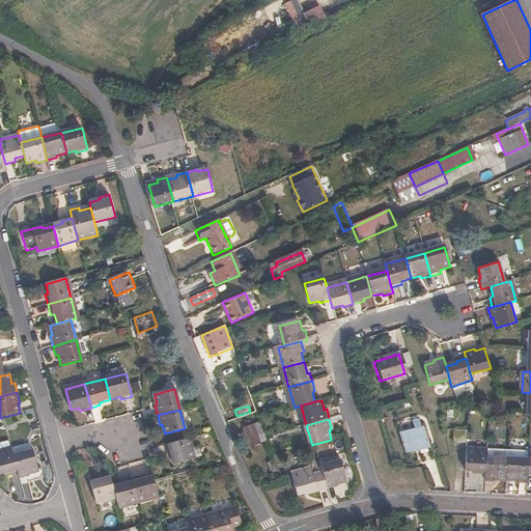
[(257,436),(263,434),(259,422),(244,427),(251,446),(259,443),(257,436)]
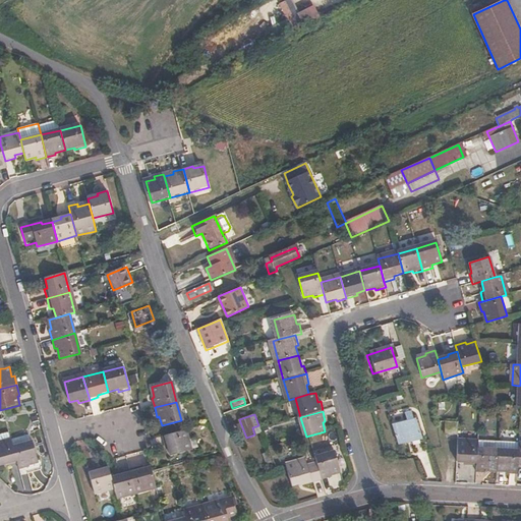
[(420,439),(415,420),(392,427),(397,446),(420,439)]
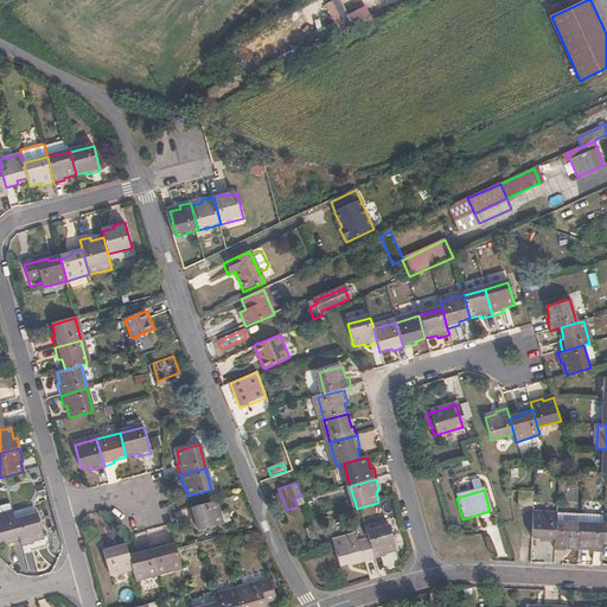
[(518,492),(518,508),(532,509),(534,492),(518,492)]
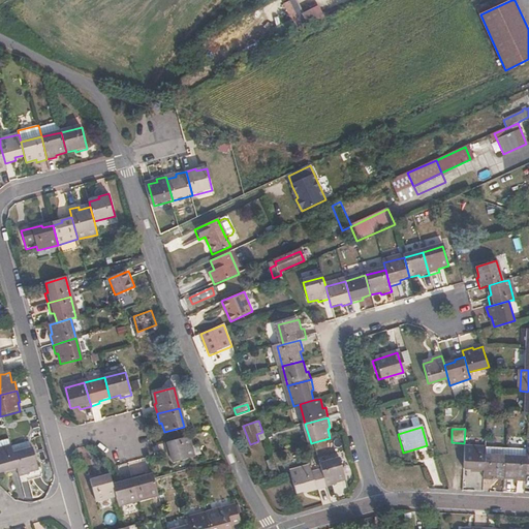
[(186,439),(163,445),(166,455),(168,456),(170,465),(191,460),(186,439)]
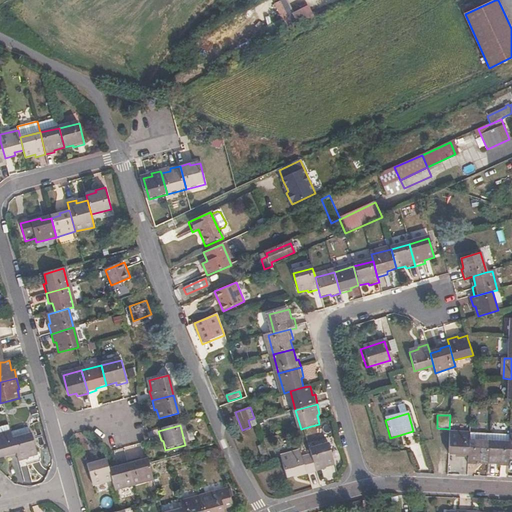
[(0,458),(8,456),(8,458),(17,456),(13,441),(12,434),(0,437),(0,458)]
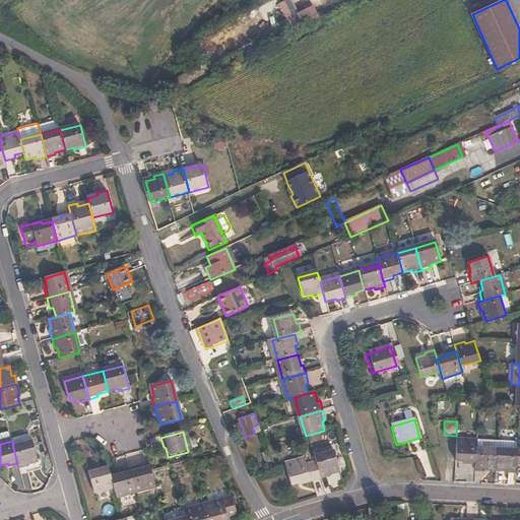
[(476,449),(476,442),(456,441),(456,461),(465,461),(465,464),(475,464),(476,449)]
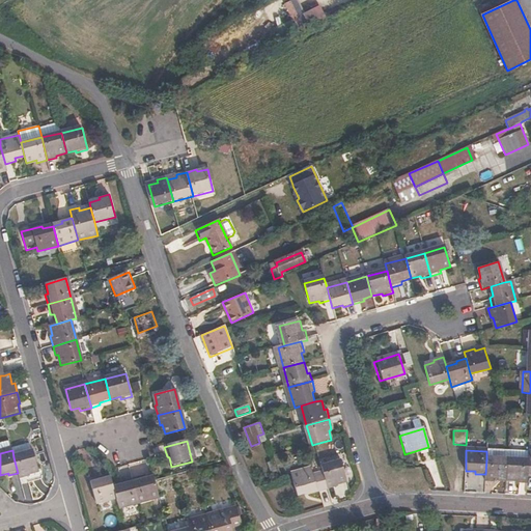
[(18,473),(20,480),(30,477),(29,474),(40,471),(34,451),(14,457),(18,473)]
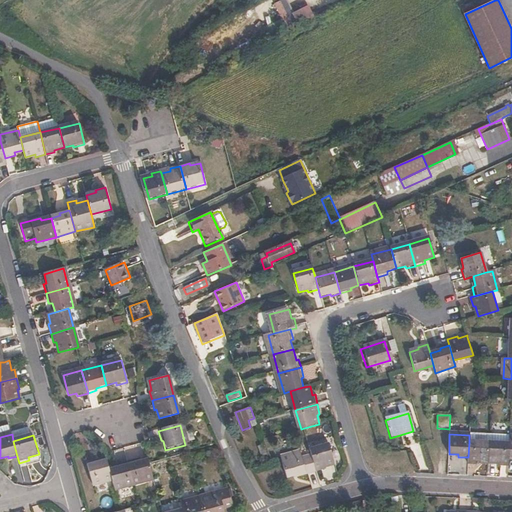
[(489,462),(490,443),(469,442),(468,457),(468,465),(478,465),(478,462),(489,462)]
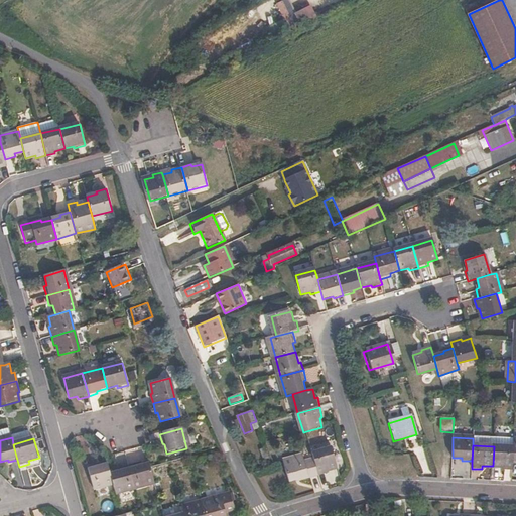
[(514,447),(494,446),(493,466),(502,467),(502,470),(512,470),(513,464),(514,447)]
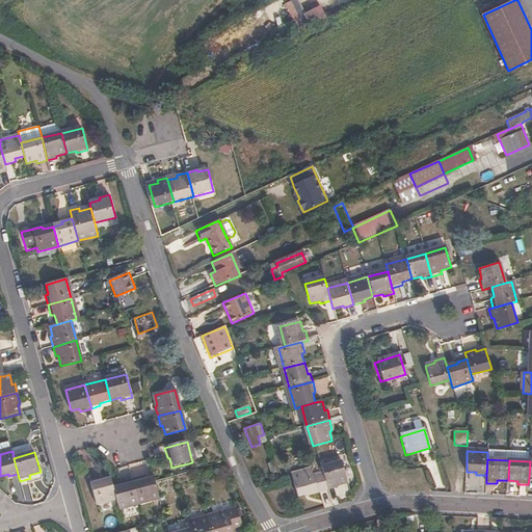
[(323,472),(327,490),(338,487),(338,483),(346,481),(341,461),(321,467),(323,472)]
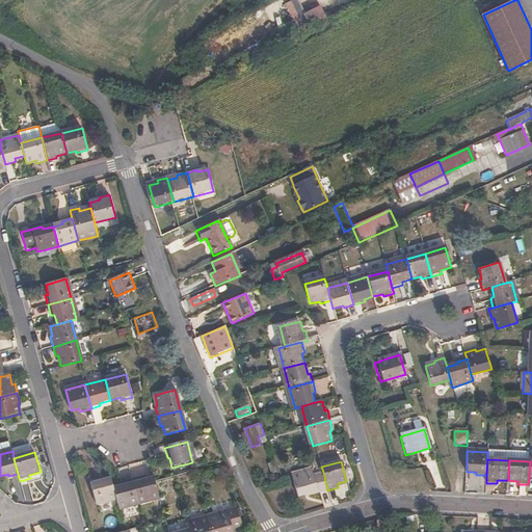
[(308,496),(327,490),(323,472),(313,475),(312,470),(291,476),(296,496),(307,493),(308,496)]
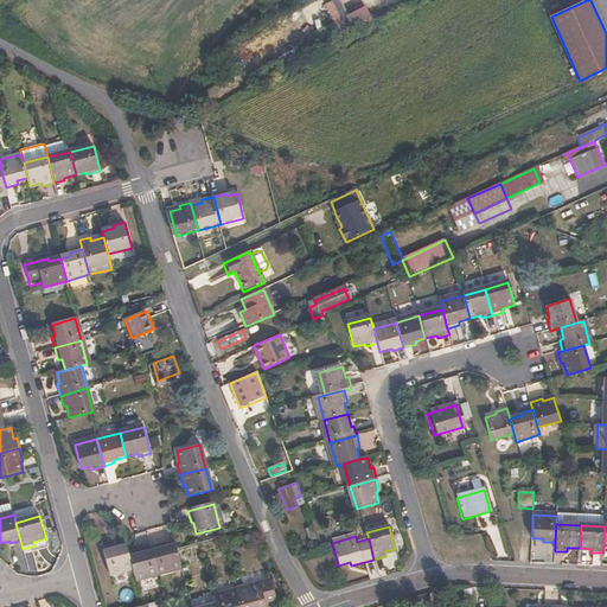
[(129,558),(126,545),(114,549),(114,545),(103,549),(110,575),(133,569),(129,558)]
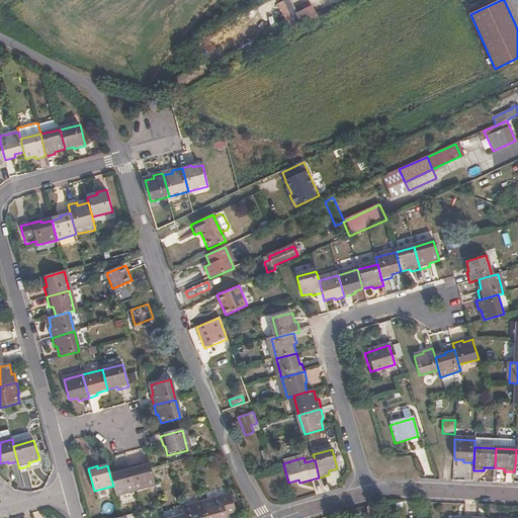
[(156,485),(151,465),(141,467),(140,465),(130,467),(136,490),(156,485)]
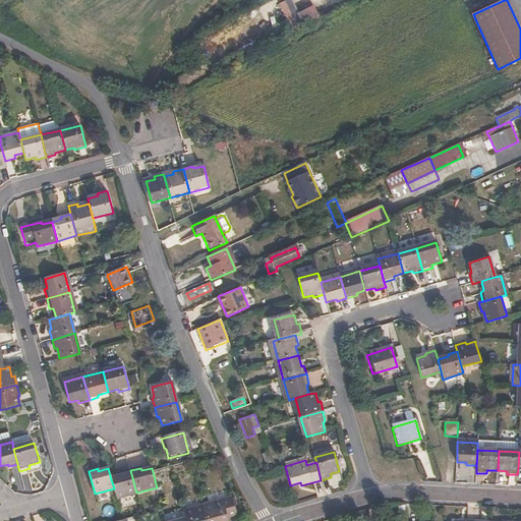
[(136,493),(130,470),(120,473),(120,476),(111,479),(114,488),(116,498),(136,493)]
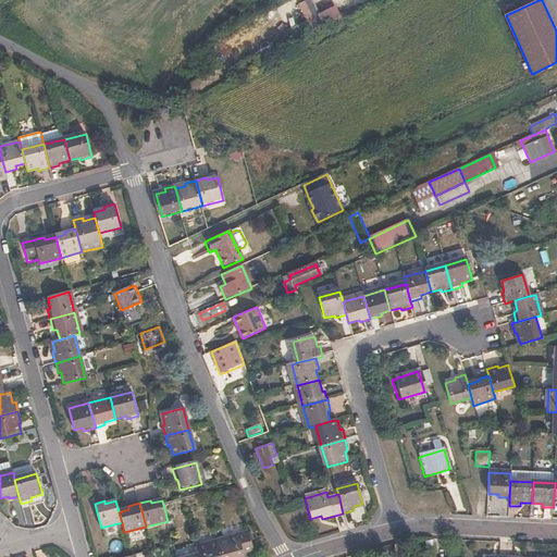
[(217,535),(223,556),(233,554),(233,556),(254,552),(249,533),(239,536),(237,531),(217,535)]
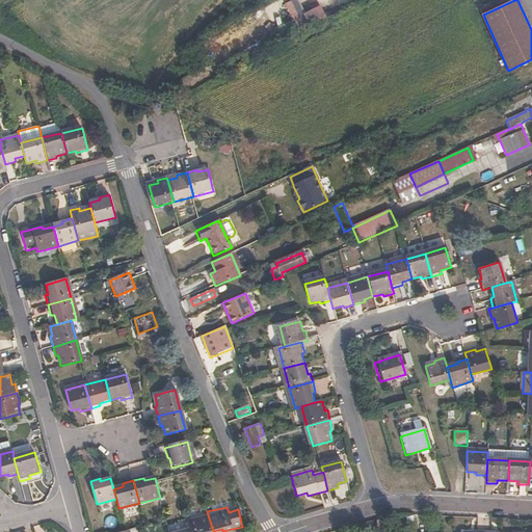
[(211,531),(213,531),(207,511),(185,517),(187,524),(189,531),(211,531)]
